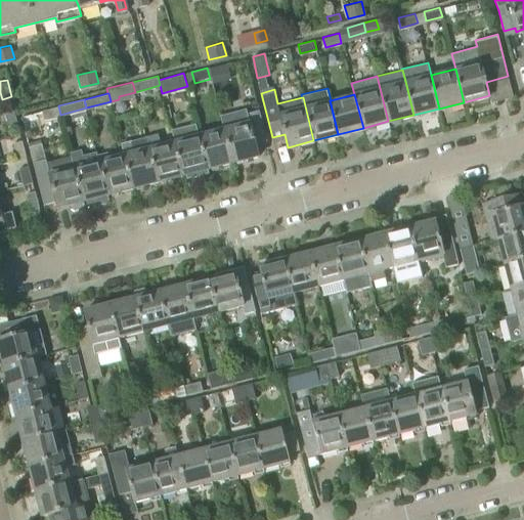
[(60,115),(58,105),(41,110),(43,119),(60,115)]
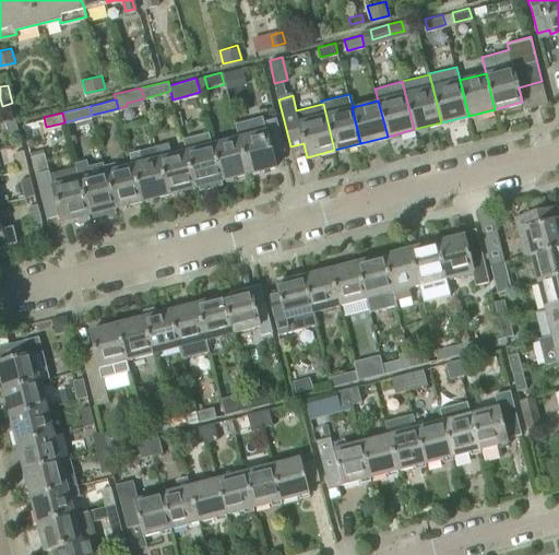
[(4,116),(9,133),(19,131),(14,114),(4,116)]
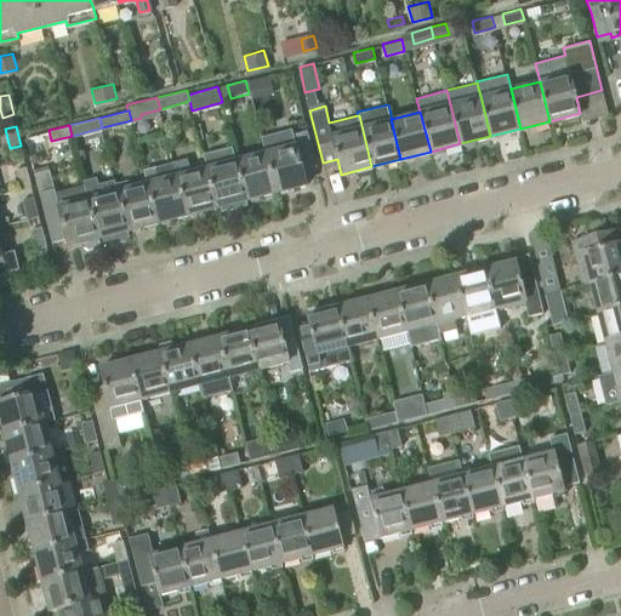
[(291,127),(261,135),(266,152),(275,190),(306,183),(302,169),(315,165),(307,129),(292,132),(291,127)]
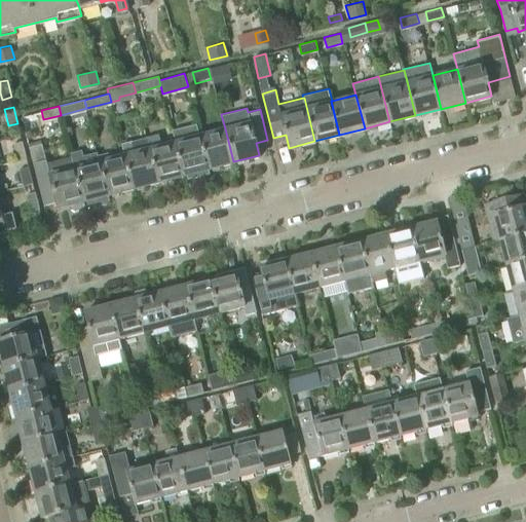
[(197,123),(172,129),(175,142),(184,175),(192,173),(193,176),(210,172),(209,169),(200,135),(197,123)]
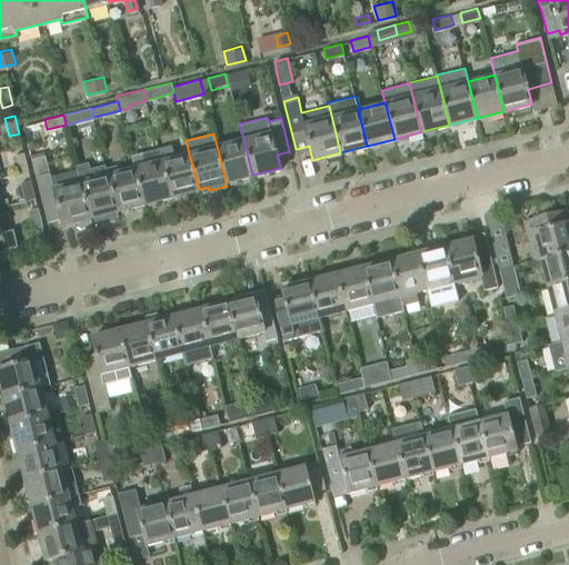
[(252,175),(243,139),(217,146),(226,182),(252,175)]
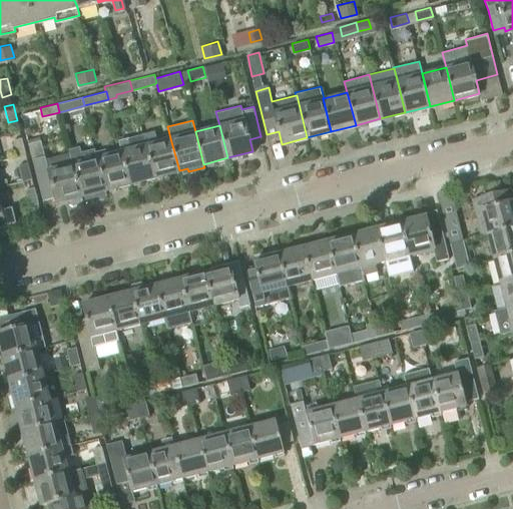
[(170,138),(157,141),(154,130),(143,133),(154,176),(179,170),(170,138)]
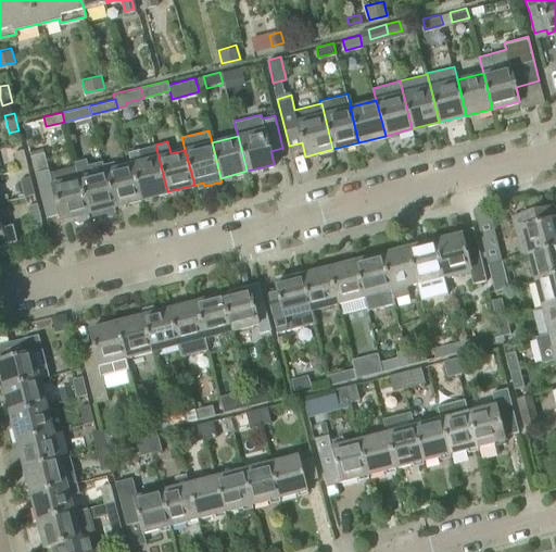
[(167,191),(155,145),(128,151),(131,163),(140,199),(167,191)]
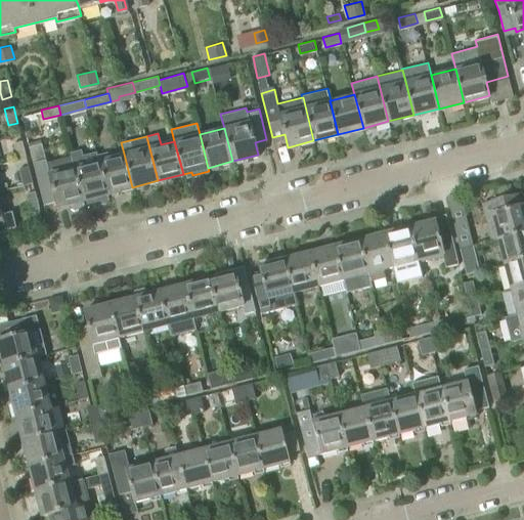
[(27,156),(23,139),(12,142),(16,158),(27,156)]
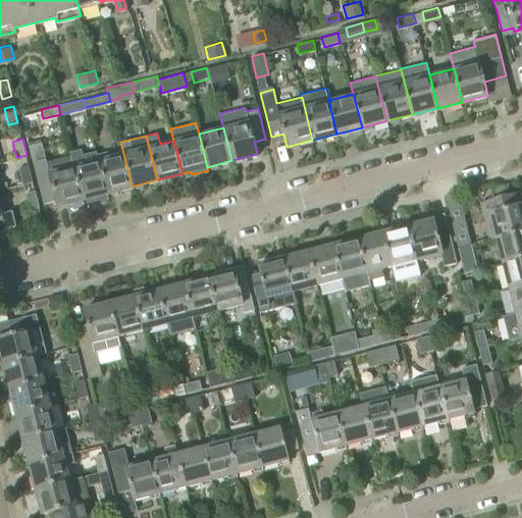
[(47,165),(41,142),(29,145),(43,202),(55,199),(56,206),(68,203),(69,206),(73,208),(82,206),(84,203),(83,199),(82,199),(71,158),(47,165)]
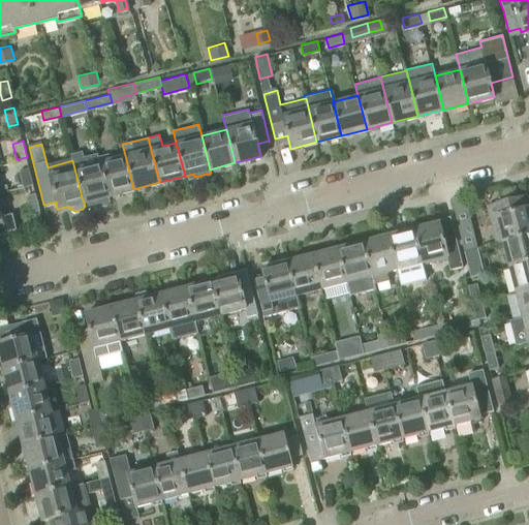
[(109,153),(98,155),(109,195),(133,189),(125,155),(110,159),(109,153)]
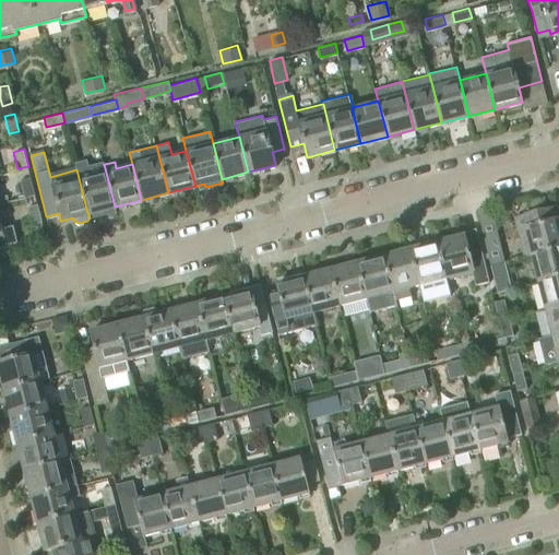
[(103,163),(76,169),(87,213),(88,213),(115,207),(104,164),(103,163)]
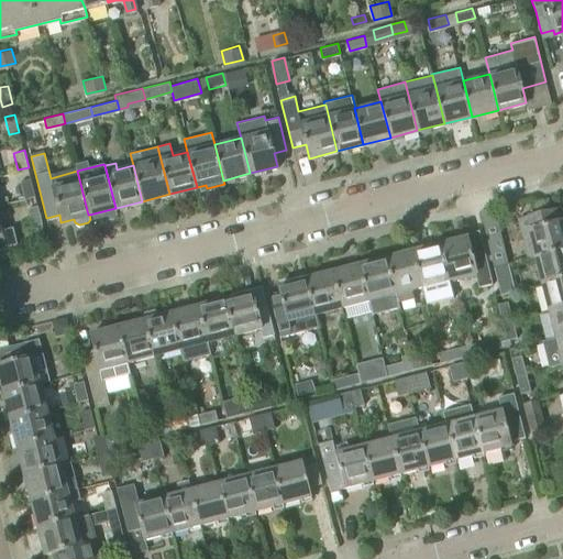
[(24,196),(34,194),(30,177),(20,181),(24,196)]
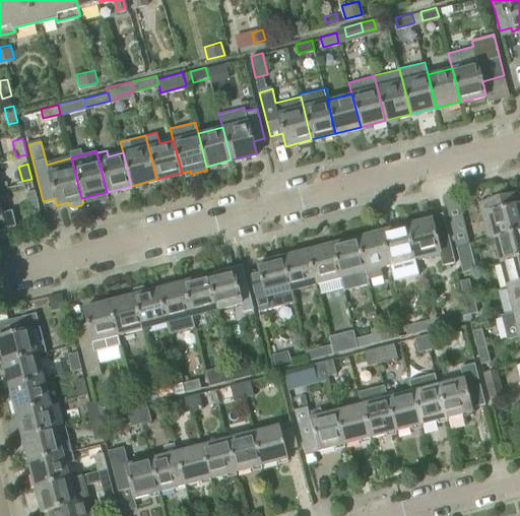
[(35,189),(25,191),(29,207),(39,205),(35,189)]
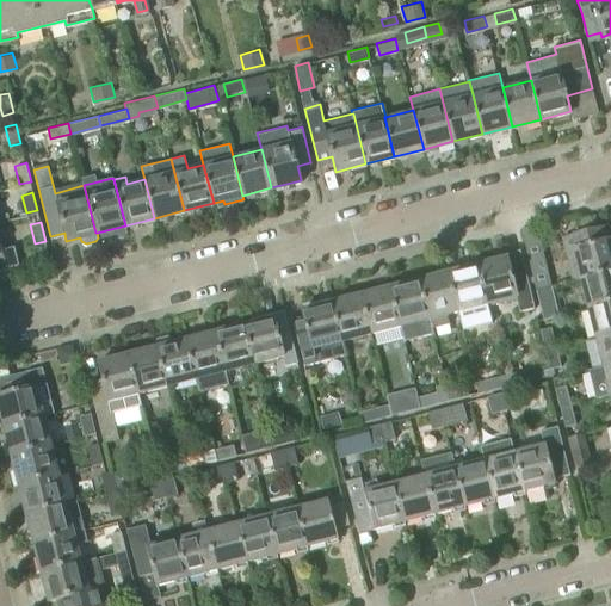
[(610,269),(610,230),(609,222),(573,232),(576,246),(573,247),(581,277),(610,269)]
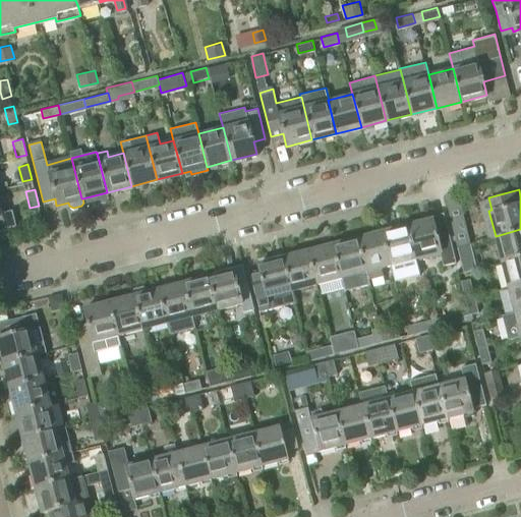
[(0,228),(15,224),(11,209),(0,211),(0,228)]
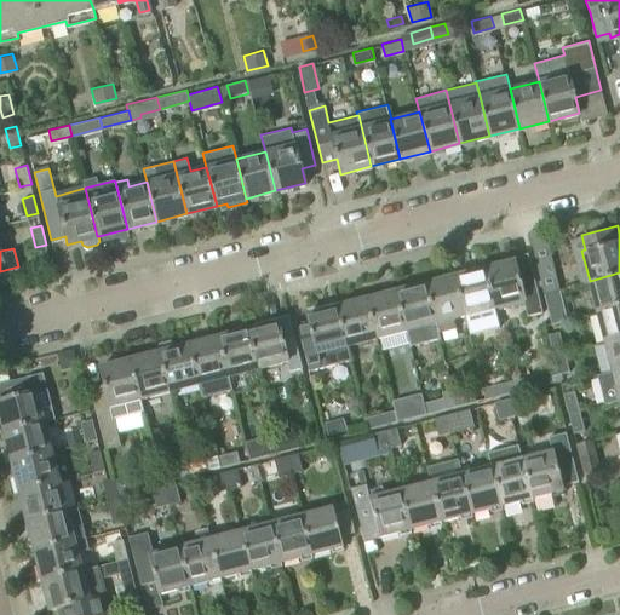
[(560,288),(550,249),(534,254),(538,274),(543,293),(560,288)]
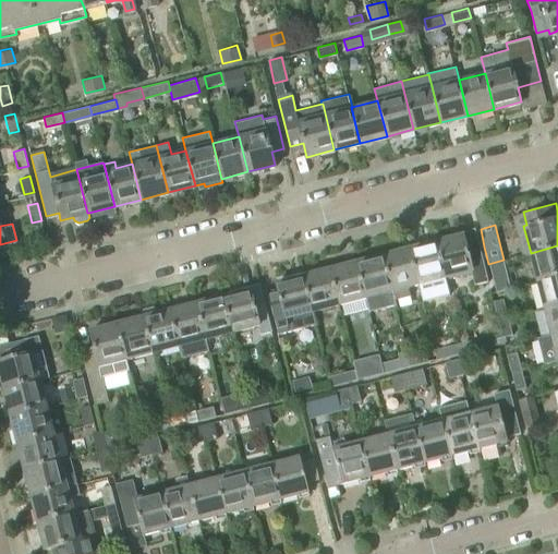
[(476,231),(463,235),(436,241),(445,277),(471,269),(474,284),(488,280),(476,231)]
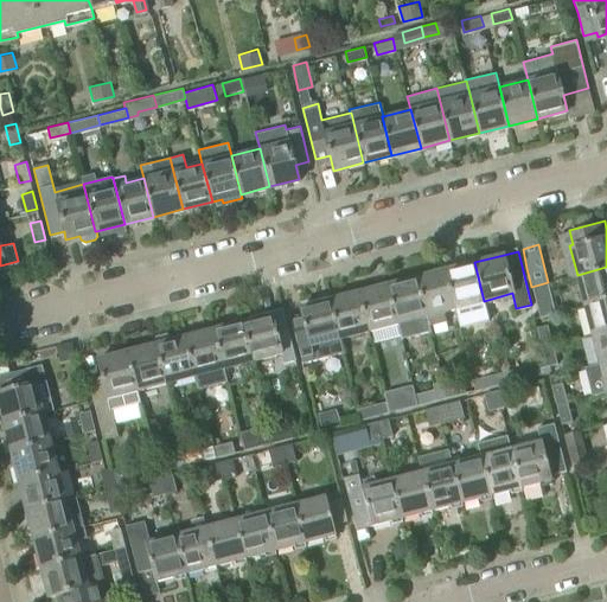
[(474,262),(446,269),(455,308),(484,301),(474,262)]
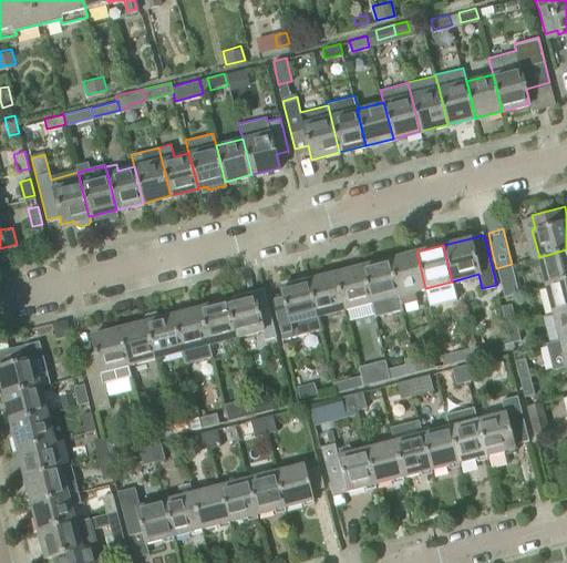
[(566,249),(539,257),(546,285),(566,278),(566,249)]
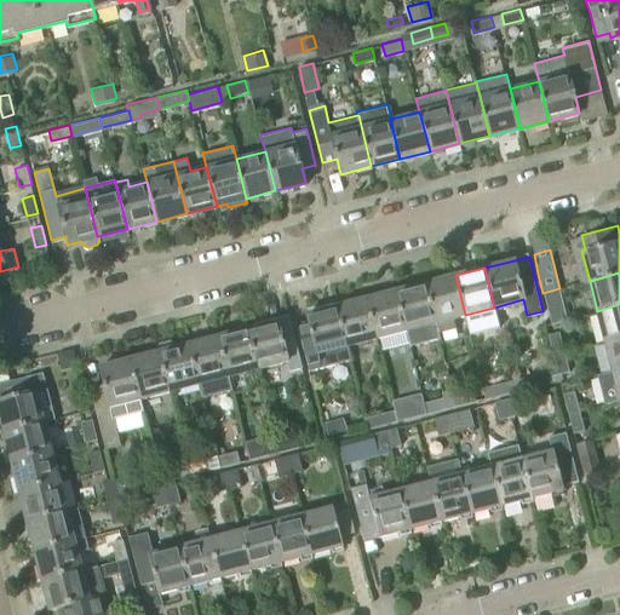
[(455,275),(426,282),(438,332),(455,327),(453,317),(465,315),(455,275)]
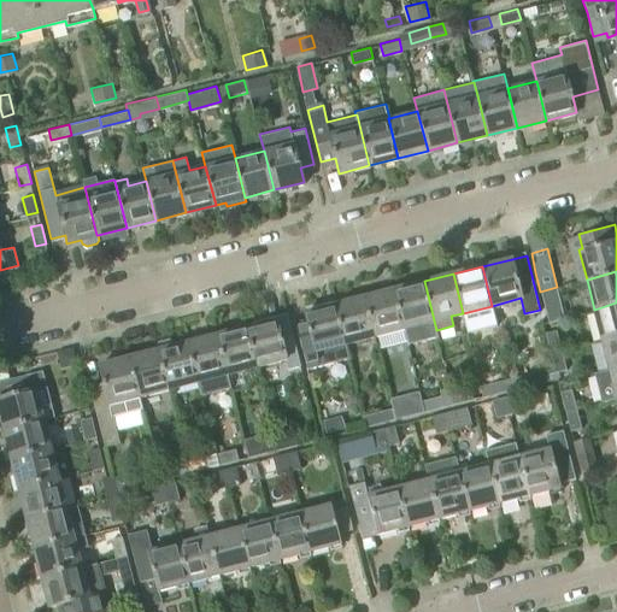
[(424,281),(394,289),(404,328),(407,343),(438,335),(436,330),(424,281)]
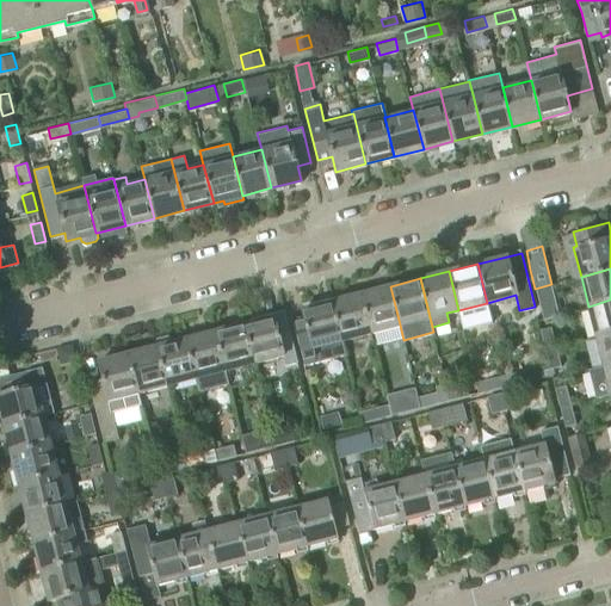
[(560,314),(551,284),(535,289),(543,317),(560,314)]
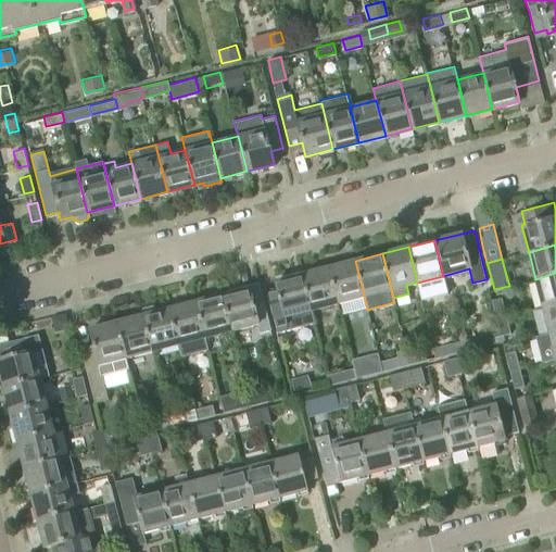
[(364,296),(355,261),(329,267),(338,302),(364,296)]
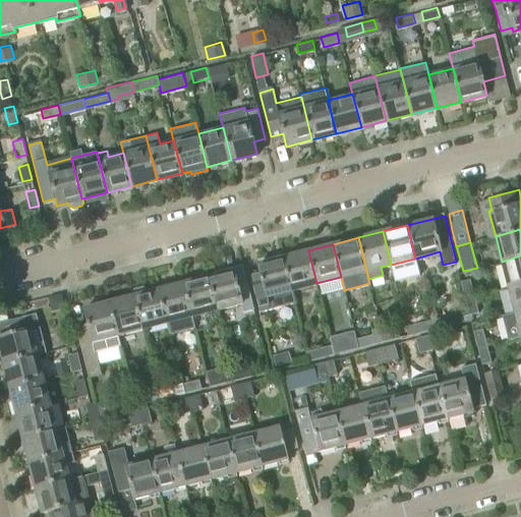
[(308,250),(283,256),(291,290),(316,283),(308,250)]
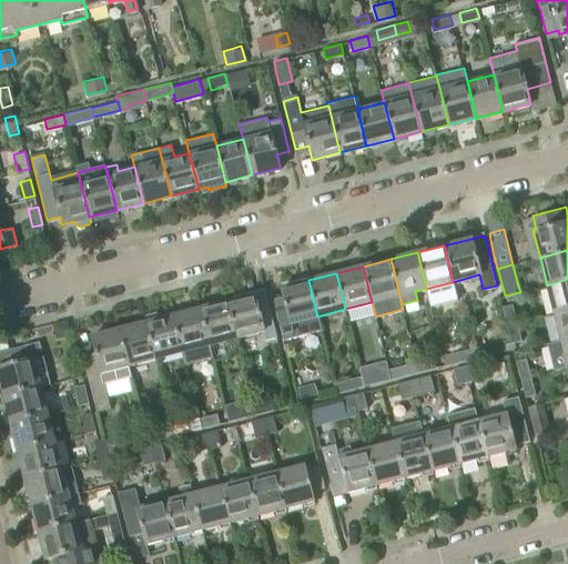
[(567,308),(567,279),(547,285),(554,312),(567,308)]
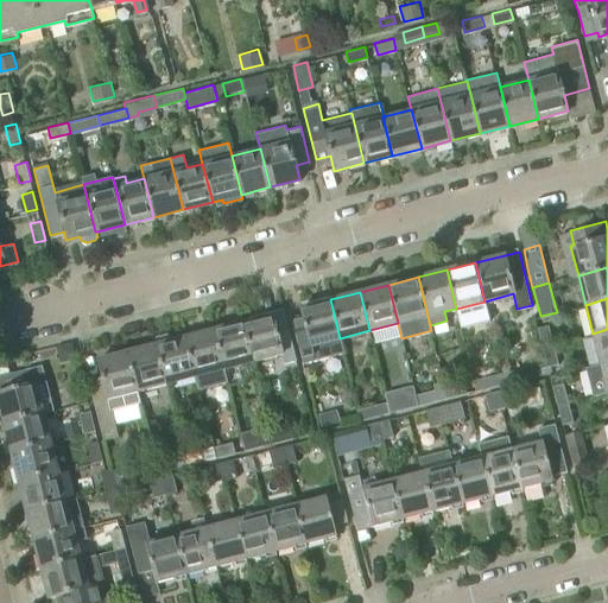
[(302,313),(291,317),(303,362),(343,351),(340,338),(330,299),(301,306),(302,313)]
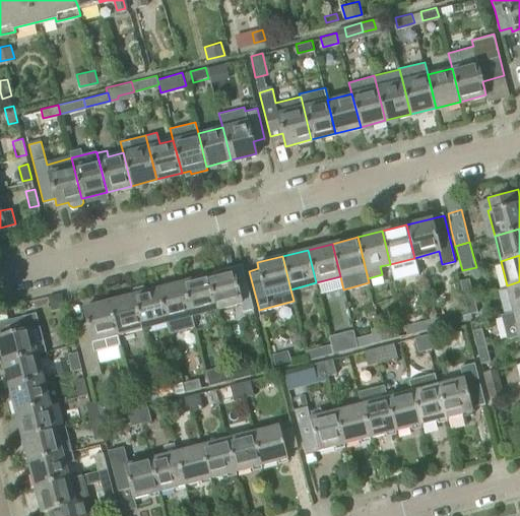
[(243,266),(208,275),(216,308),(241,302),(243,310),(253,308),(243,266)]
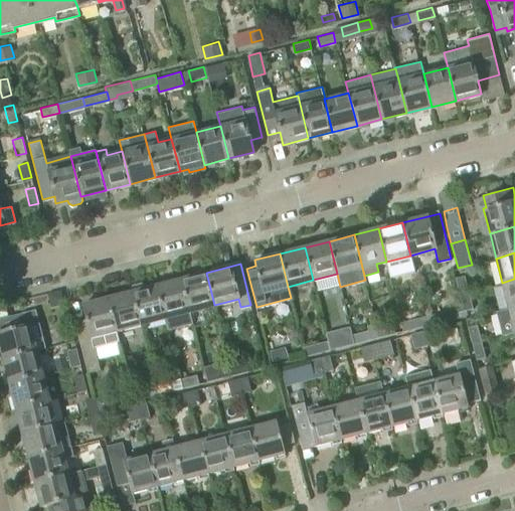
[(206,273),(182,279),(190,311),(214,305),(206,273)]
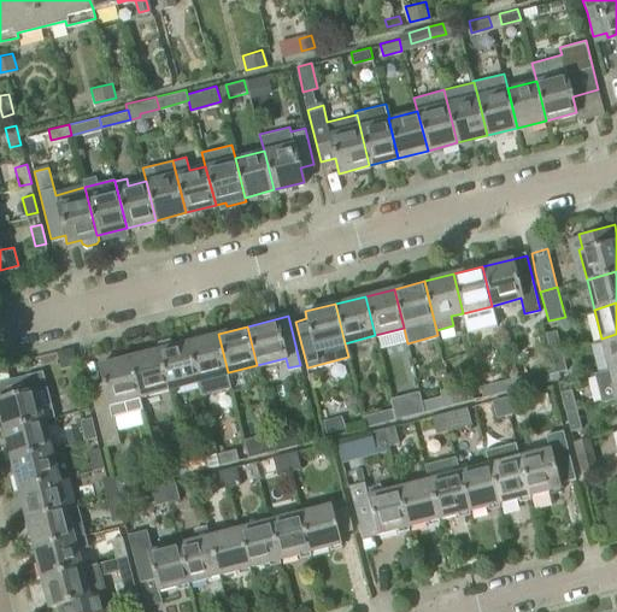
[(551,352),(562,349),(557,329),(546,331),(551,352)]
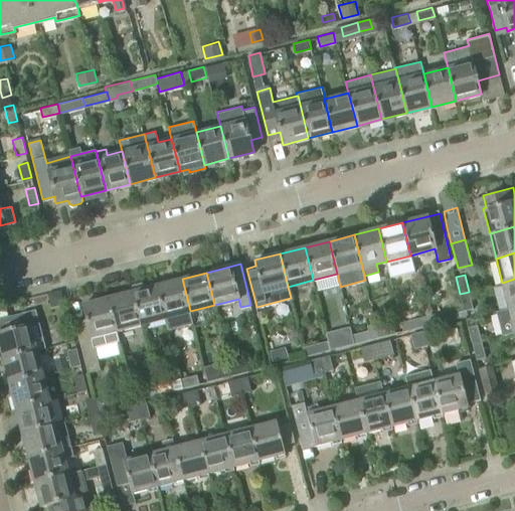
[(182,279),(158,285),(166,317),(168,329),(193,323),(190,311),(182,279)]
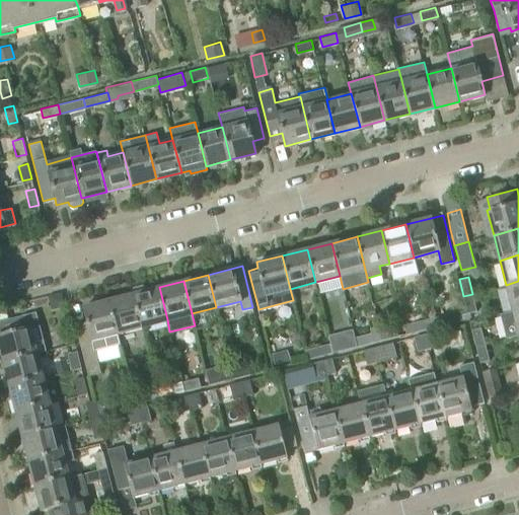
[(518,308),(518,281),(506,285),(513,309),(513,310),(518,308)]
